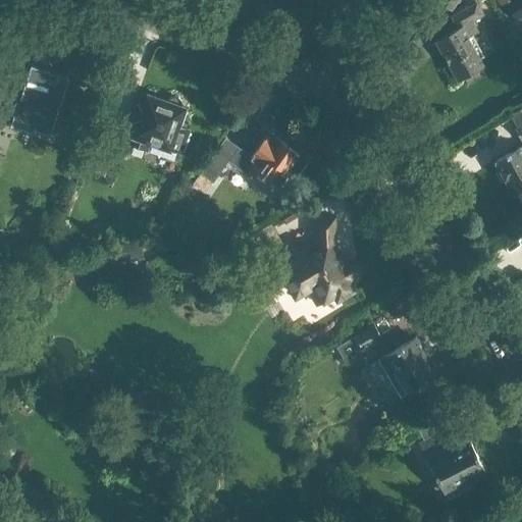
[(439,0),(439,1),(452,9),(458,0),(439,0)]
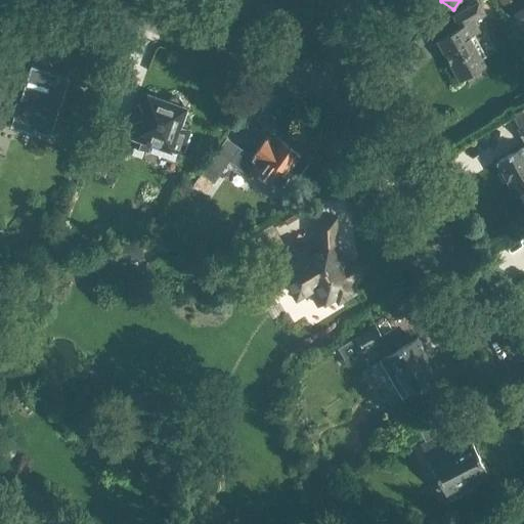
[(523,17),(523,0),(495,0),(496,1),(497,0),(499,0),(514,24),(523,17)]
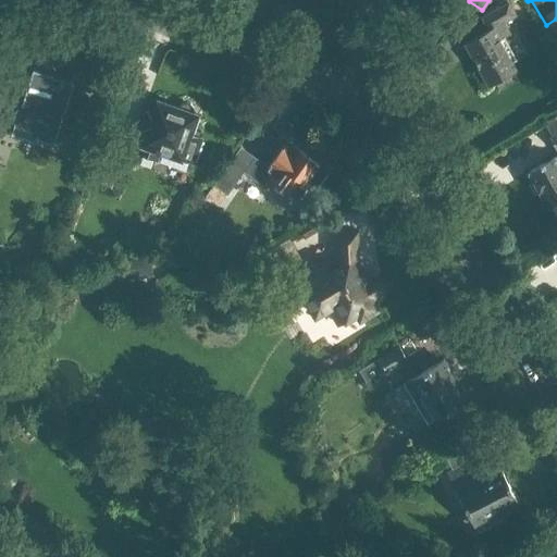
[(467,44),(490,86),(498,82),(499,85),(511,78),(509,76),(518,72),(502,40),(514,35),(507,23),(517,16),(510,4),(486,17),(493,29),(467,44)]
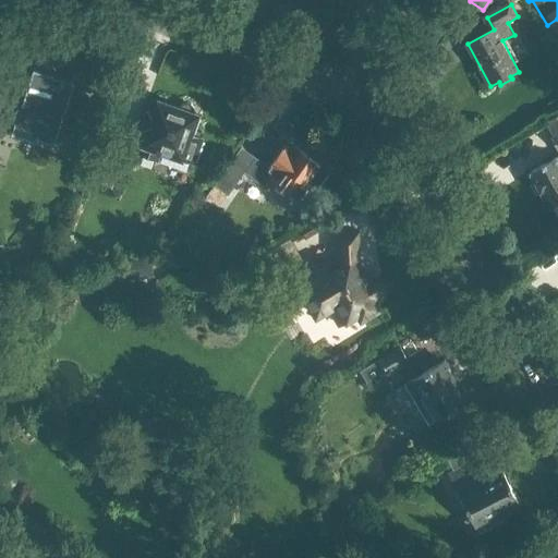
[(25,92),(14,125),(14,126),(13,130),(36,137),(36,138),(53,144),(71,91),(67,88),(69,80),(48,73),(46,79),(38,75),(36,81),(32,80),(27,92),(25,92)]
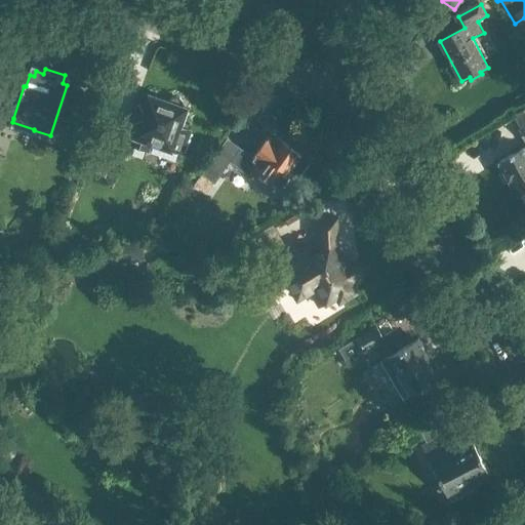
[(139,123),(131,147),(149,153),(151,145),(183,155),(190,131),(180,128),(187,110),(184,108),(184,107),(184,105),(185,105),(184,103),(184,102),(180,98),(179,98),(178,97),(175,96),(174,97),(173,97),(171,98),(170,99),(168,103),(167,104),(149,96),(145,108),(140,106),(134,122),(139,123)]
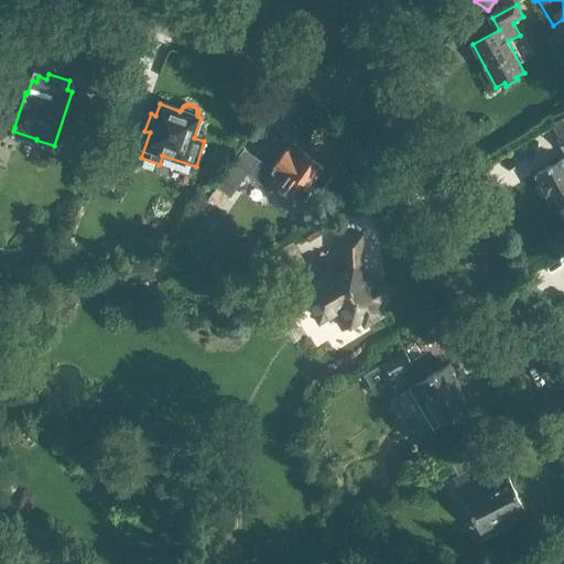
[(563,117),(554,123),(562,138),(557,140),(563,150),(563,159),(535,175),(541,184),(538,185),(544,196),(546,194),(555,210),(563,205),(563,117)]
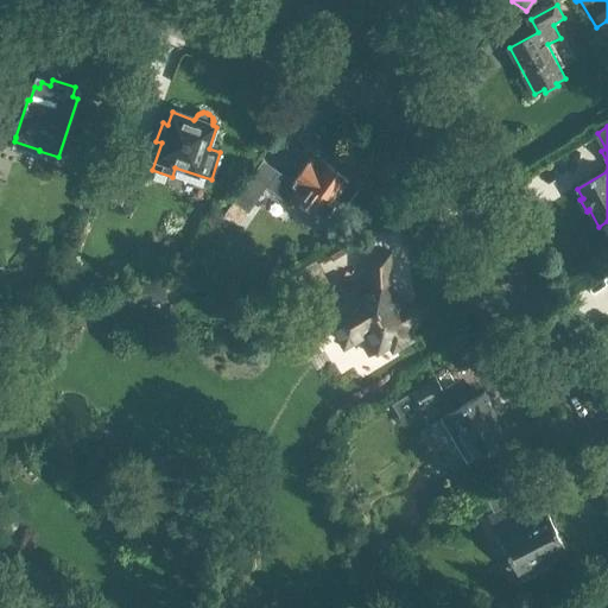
[(249,211),(267,187),(298,209),(303,202),(325,219),(336,204),(342,209),(359,188),(306,147),(296,163),(304,169),(293,183),(264,162),(235,202),(249,211)]
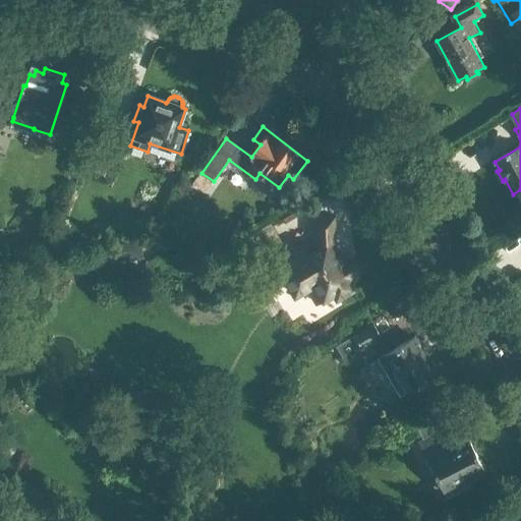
[(283,214),(287,221),(303,212),(299,205),(283,214)]
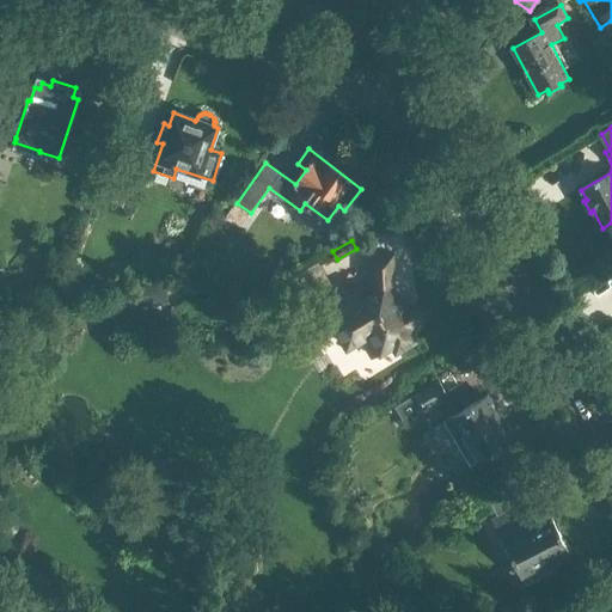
[(291,285),(307,310),(310,314),(298,322),(301,325),(286,336),(301,360),(340,335),(349,349),(363,340),(375,357),(395,346),(399,353),(417,342),(412,332),(417,330),(418,328),(421,326),(421,325),(421,324),(422,322),(422,319),(422,318),(421,316),(420,314),(418,312),(417,311),(416,311),(415,310),(412,308),(411,308),(409,308),(407,310),(405,310),(404,311),(403,312),(393,297),(392,261),(395,257),(393,256),(391,258),(371,258),(369,257),(368,258),(369,259),(371,286),(375,289),(375,295),(362,304),(360,299),(342,311),(330,293),(334,292),(318,268),(291,285)]
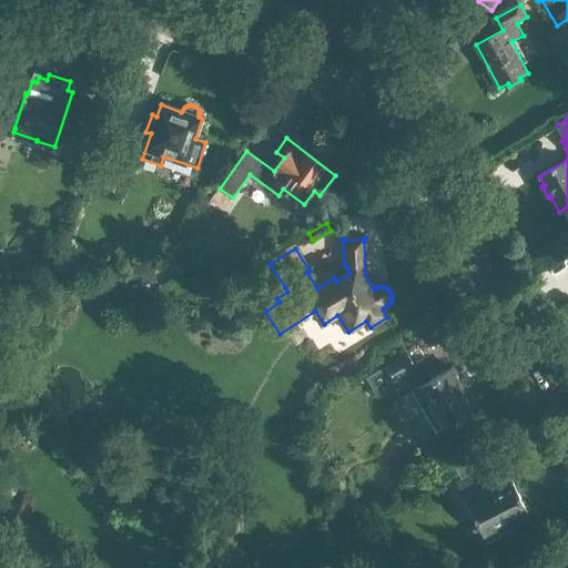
[(148,276),(158,275),(156,263),(135,265),(137,283),(148,282),(148,276)]
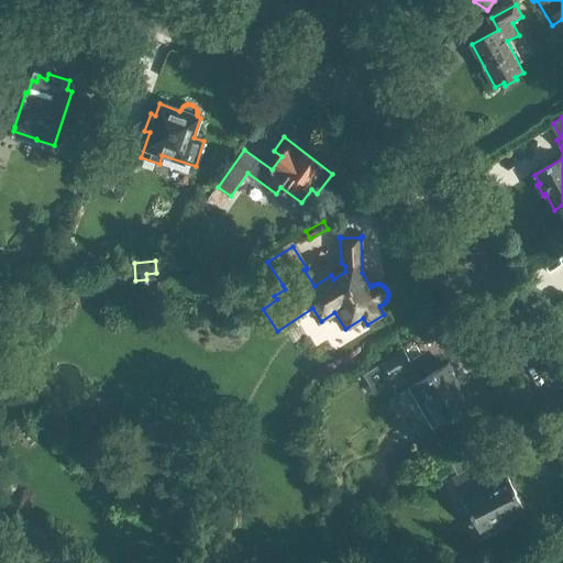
[(406,352),(365,376),(374,389),(414,365),(406,352)]
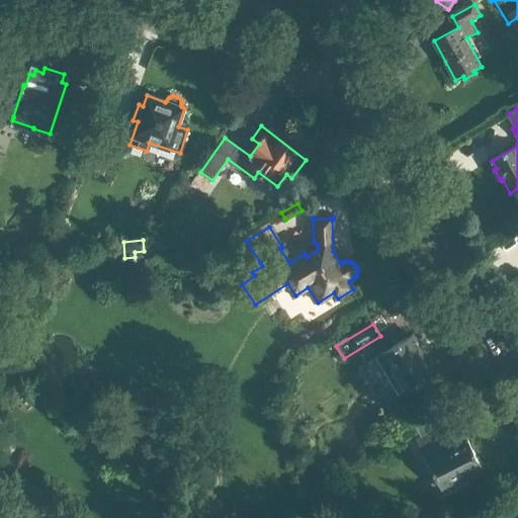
[(427,361),(413,336),(385,351),(377,356),(401,395),(438,371),(431,358),(427,361)]
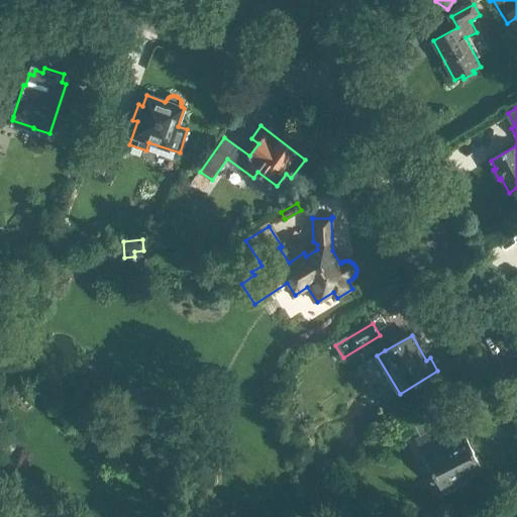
[(446,448),(437,431),(417,441),(445,495),(469,483),(463,474),(481,464),(467,438),(446,448)]
